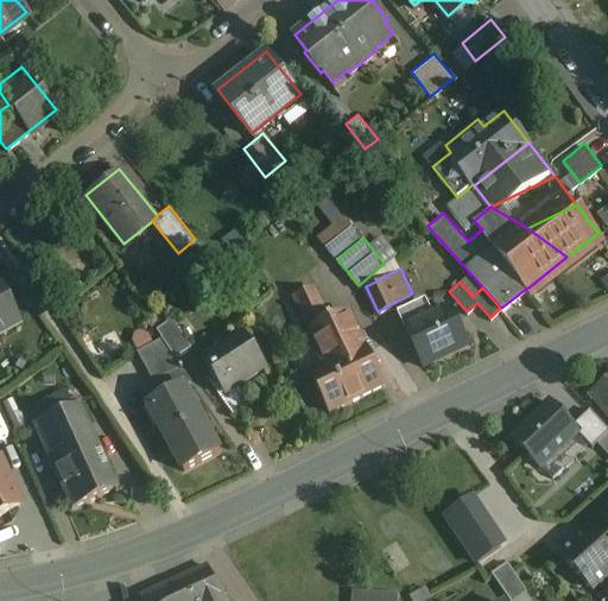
[(314,284),(293,293),(310,327),(330,317),(314,284)]
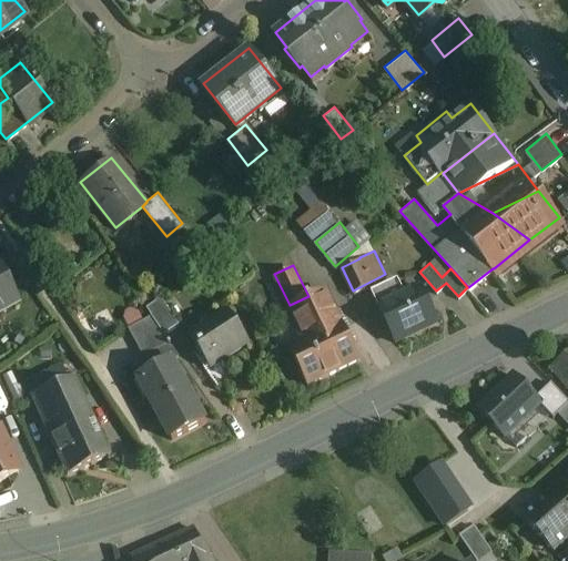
[(0,305),(14,297),(0,269),(0,305)]
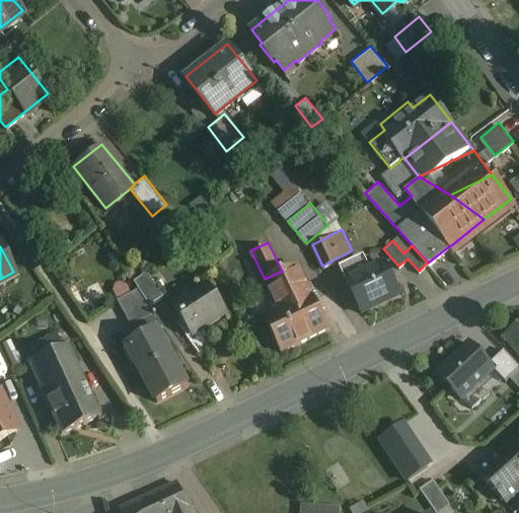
[(356,257),(339,264),(361,310),(399,292),(384,261),(370,267),(366,259),(358,262),(356,257)]
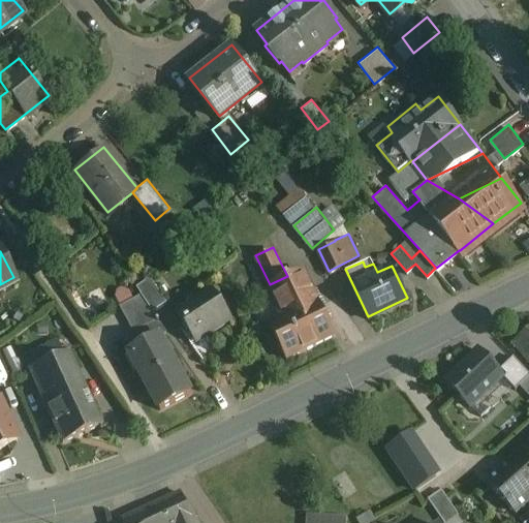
[(304,269),(287,276),(270,284),(283,313),(317,298),(304,269)]
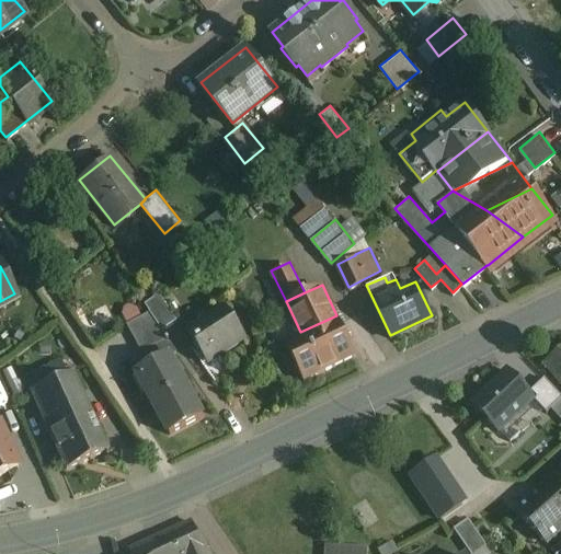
[(159,291),(145,301),(149,308),(150,308),(162,326),(176,316),(159,291)]
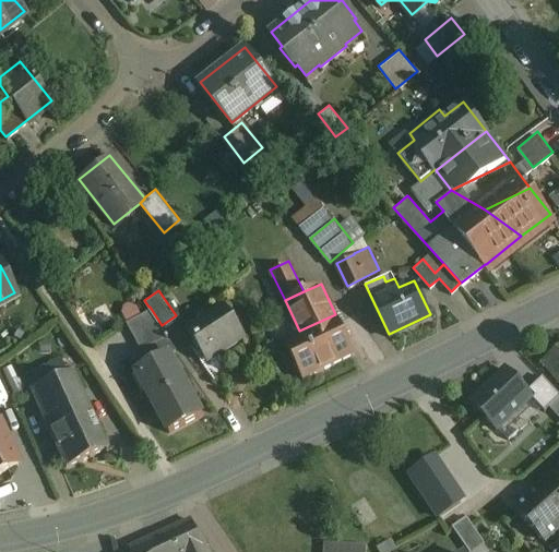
[(224,303),(212,311),(214,313),(203,320),(202,318),(187,327),(206,358),(245,334),(233,316),(232,318),(224,307),(225,306),(224,303)]
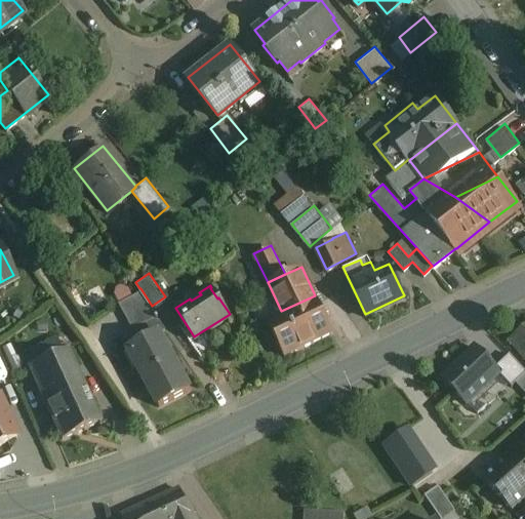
[(139,288),(118,301),(138,338),(158,328),(158,329),(165,325),(152,306),(140,288),(139,288)]
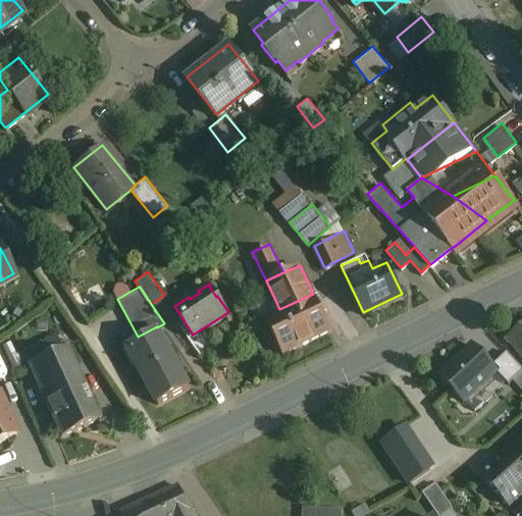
[(279,309),(266,316),(282,351),(330,327),(314,293),(313,294),(279,309)]
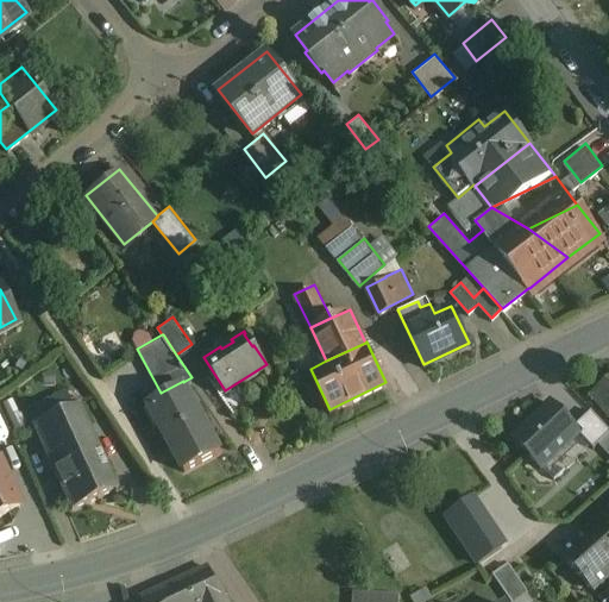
[(608,377),(590,392),(608,414),(608,377)]
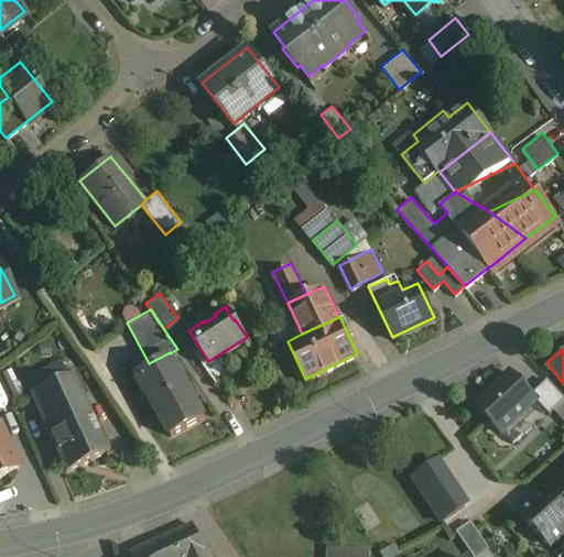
[(149,363),(137,371),(148,392),(181,374),(170,353),(170,352),(149,363)]
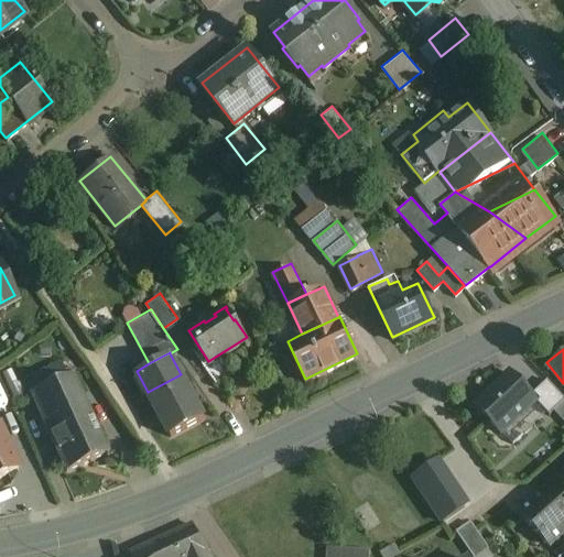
[(65,357),(22,377),(65,469),(107,450),(65,357)]
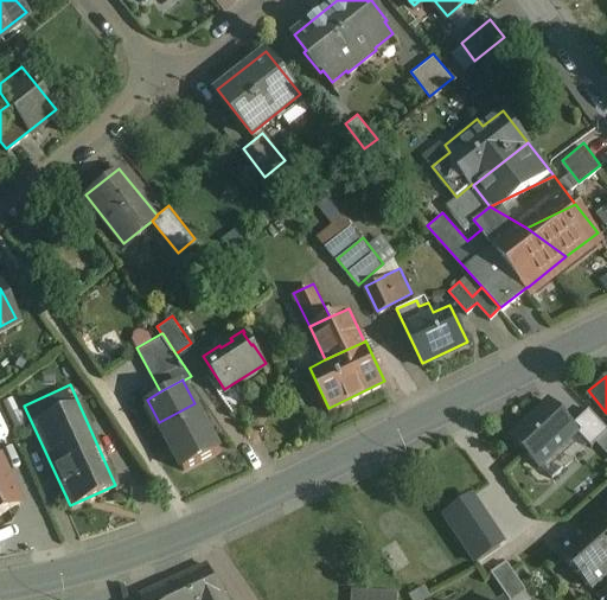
[(549,399),(511,434),(540,464),(576,428),(577,427),(573,422),(549,399)]
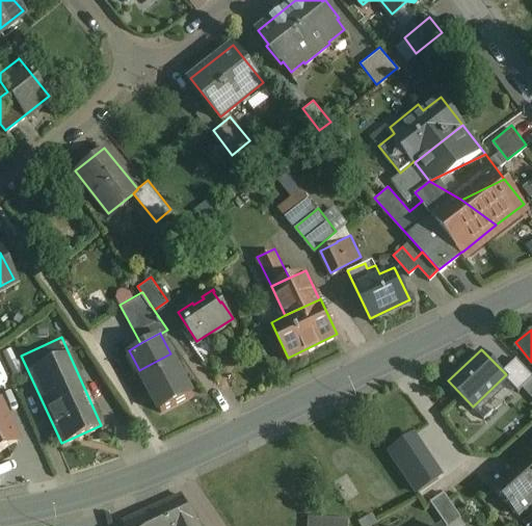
[(170,353),(139,370),(160,409),(192,392),(170,353)]
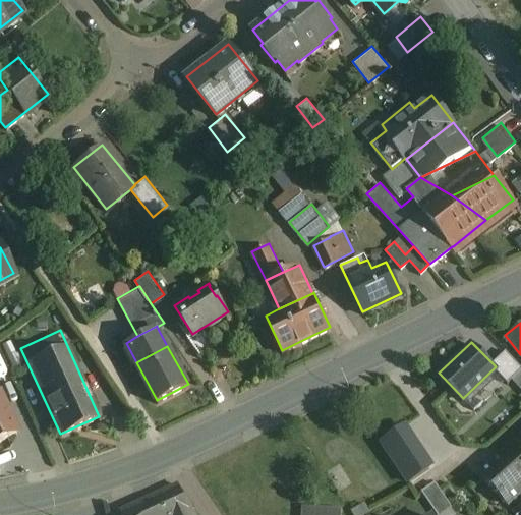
[(520,364),(506,349),(491,362),(496,366),(495,367),(508,381),(520,367),(520,364)]
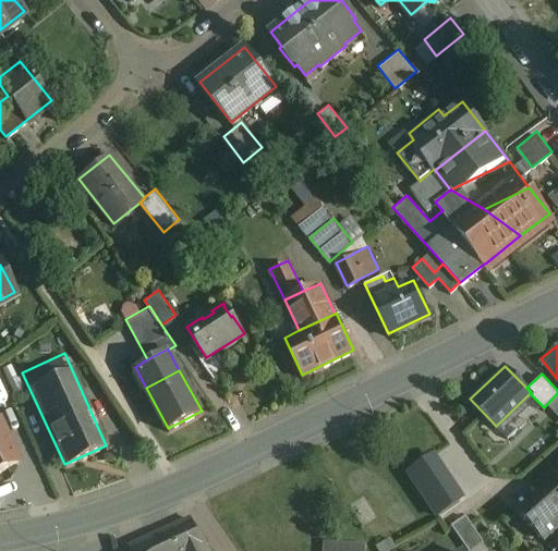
[(0,466),(19,457),(0,418),(0,466)]
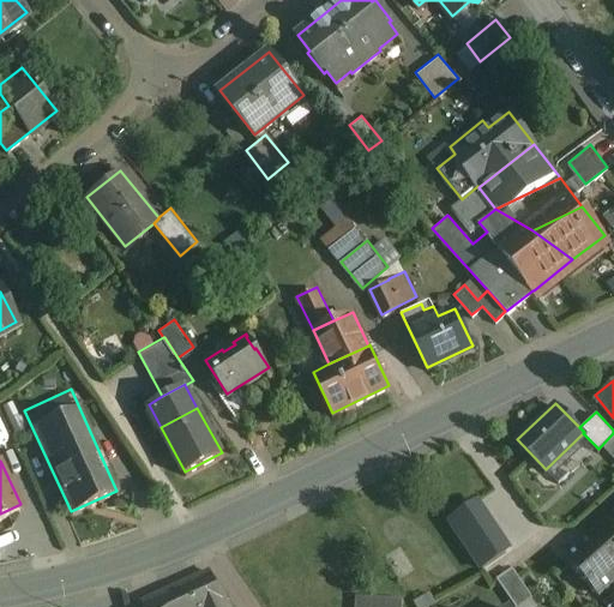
[(450,517),(481,564),(510,545),(479,497),(450,517)]
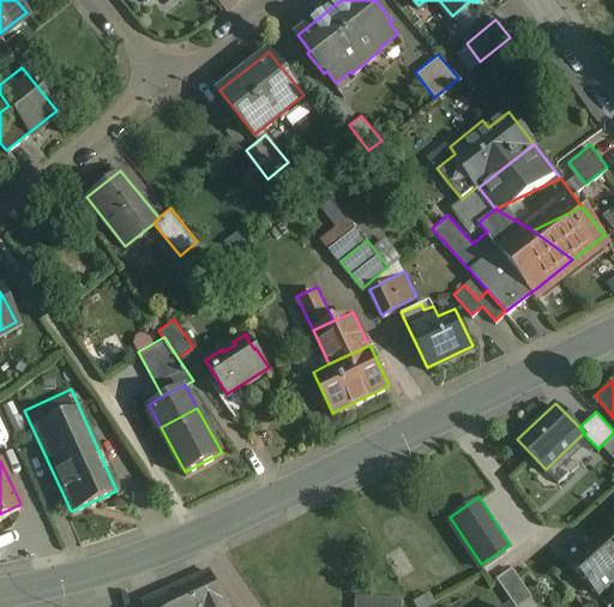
[(613,511),(565,556),(597,592),(613,576),(613,511)]
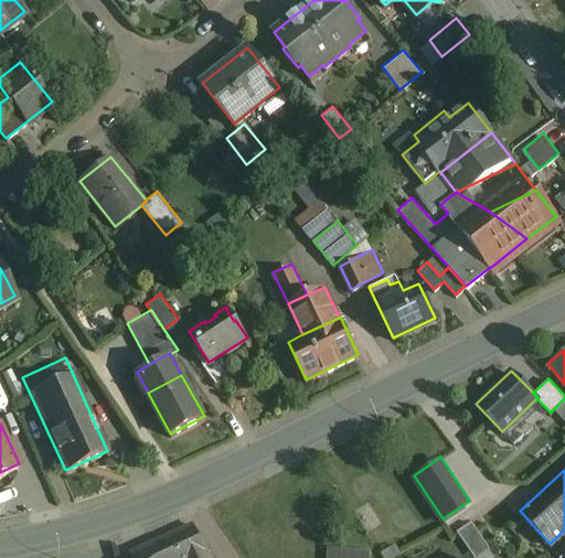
[(491,546),(472,519),(458,529),(477,556),(491,546)]
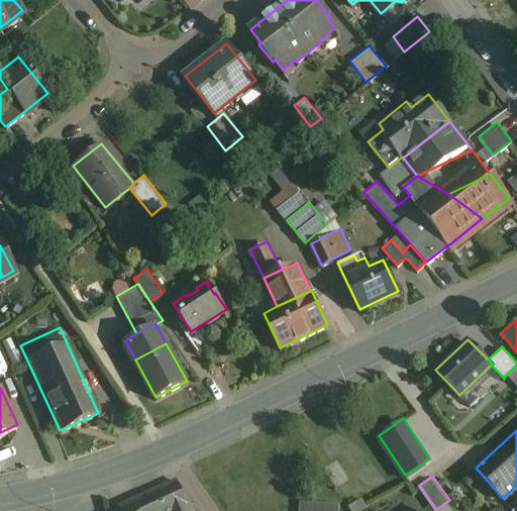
[(176,478),(118,504),(121,510),(179,510),(189,507),(189,506),(176,478)]
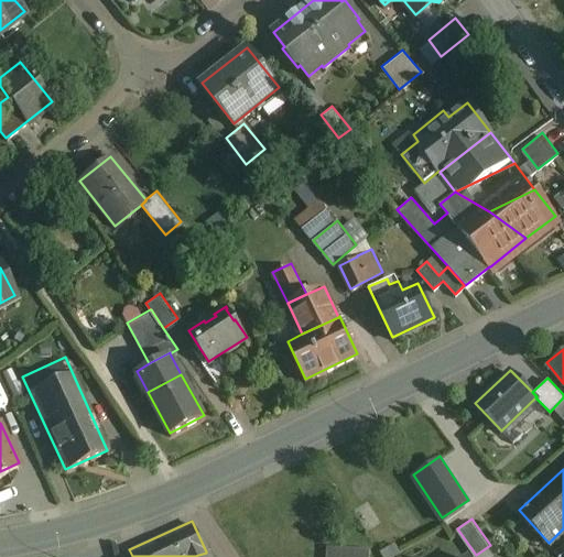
[(367,556),(369,546),(327,544),(325,556),(367,556)]
